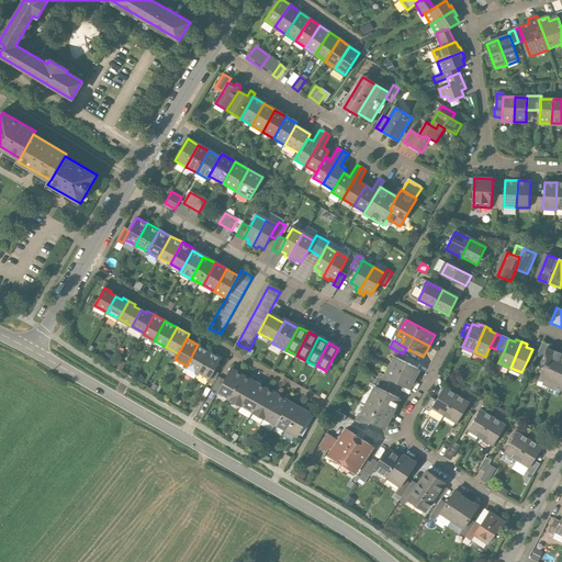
[(542,343),(539,351),(537,357),(544,360),(549,349),(550,346),(542,343)]
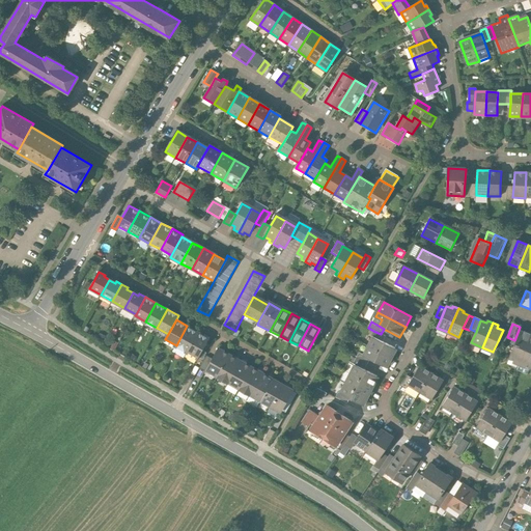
[(198,332),(187,326),(176,345),(188,351),(198,332)]
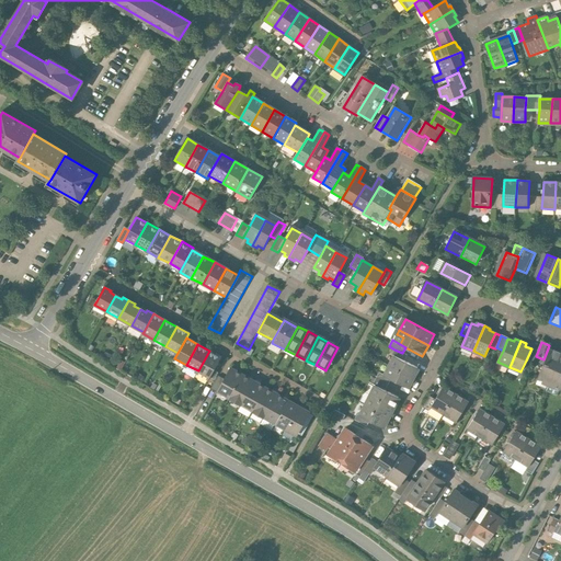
[(533,364),(536,356),(538,351),(531,348),(526,361),(533,364)]
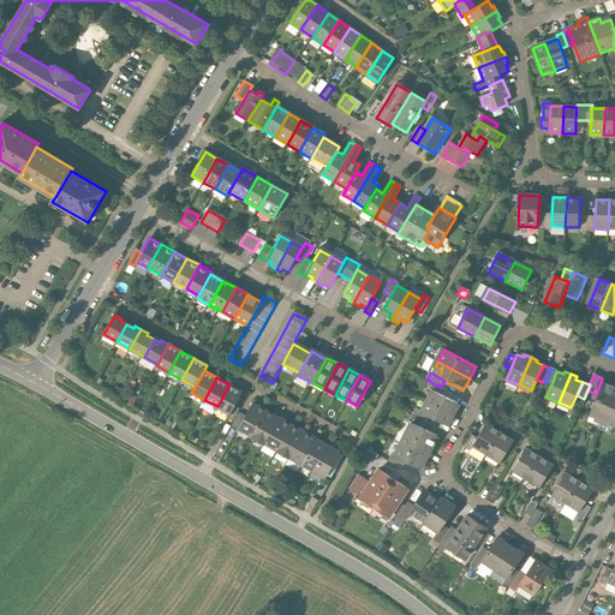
[(595,422),(602,424),(614,394),(614,388),(601,382),(596,394),(593,399),(597,400),(590,416),(596,419),(595,422)]
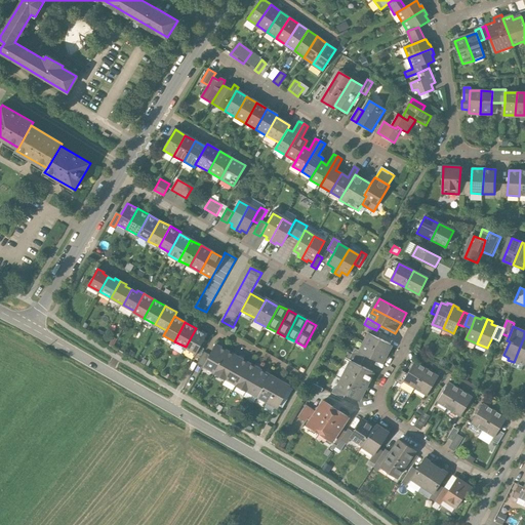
[(381,333),(376,330),(369,327),(367,332),(370,333),(379,338),(381,333)]
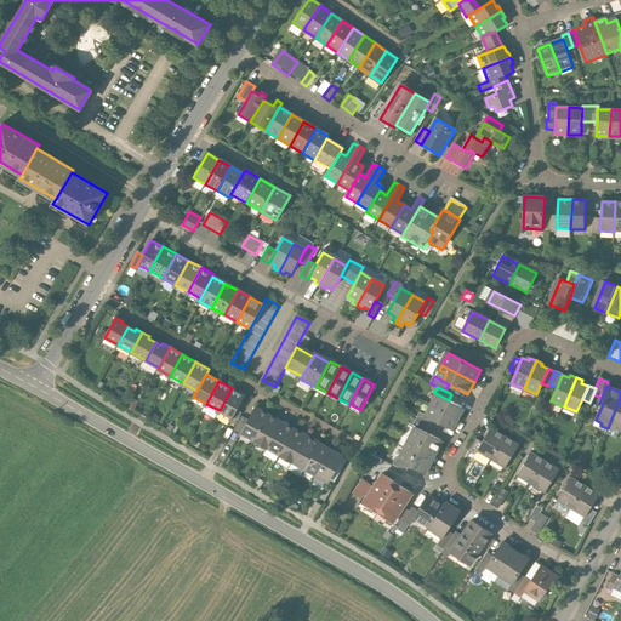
[(245,396),(232,388),(220,410),(233,417),(237,411),(245,396)]
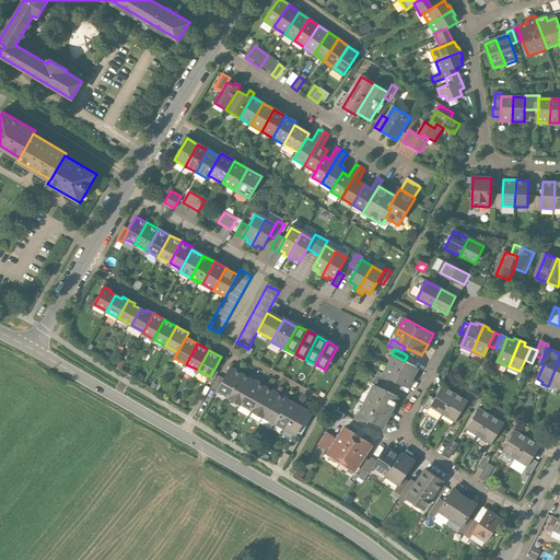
[(395,356),(389,365),(413,377),(418,368),(405,361),(395,356)]
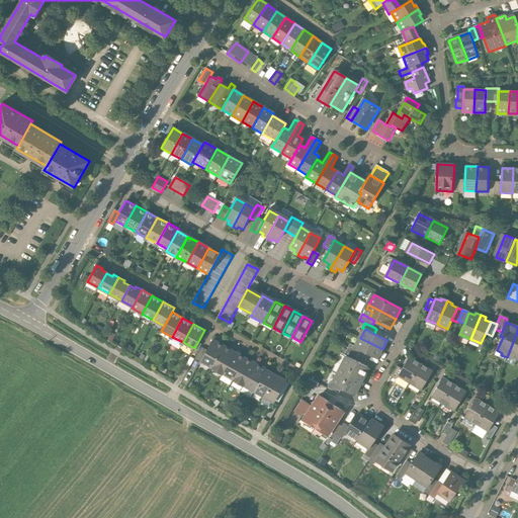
[(517,332),(507,357),(513,360),(514,358),(517,360),(517,332)]
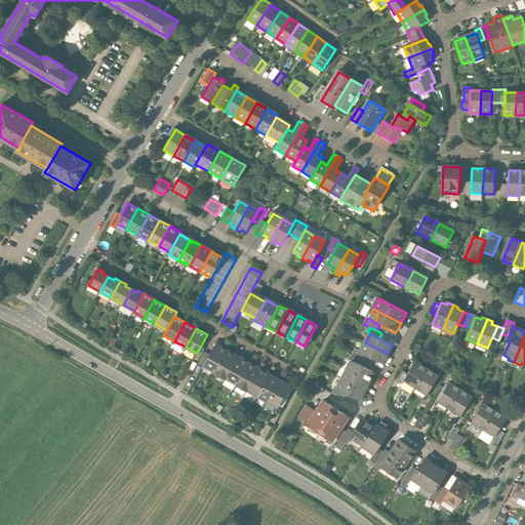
[(382,363),(388,354),(365,342),(361,352),(367,355),(382,363)]
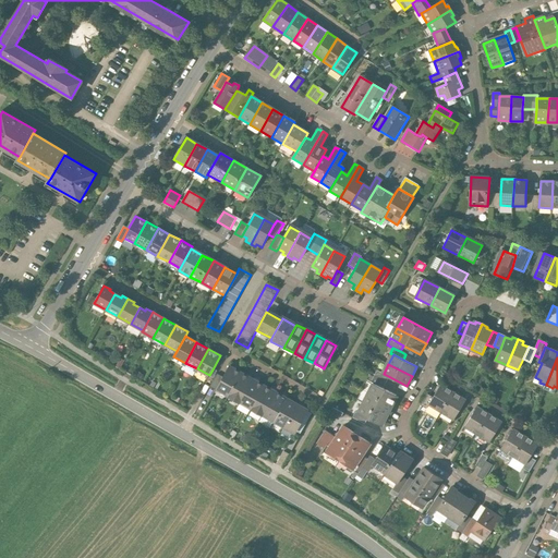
[(216,389),(228,396),(241,373),(229,366),(223,377),(216,389)]
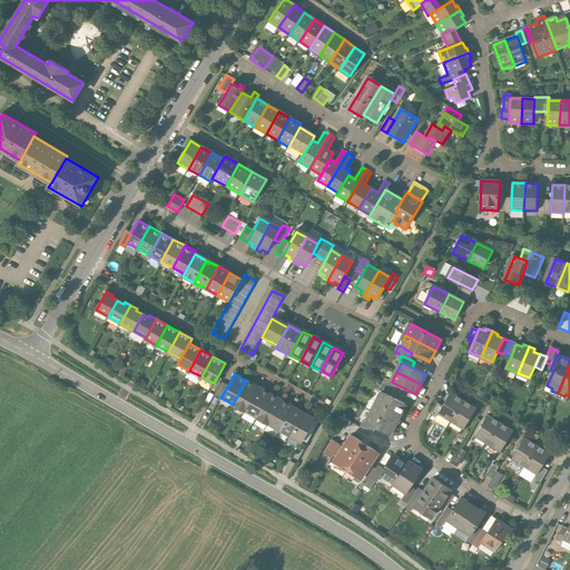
[(380,391),(383,393),(392,397),(399,385),(392,382),(385,379),(380,391)]
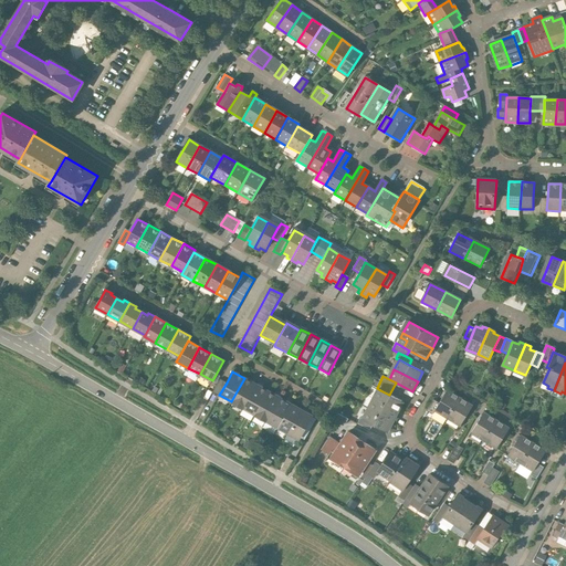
[(231,401),(242,408),(255,385),(244,378),(231,401)]
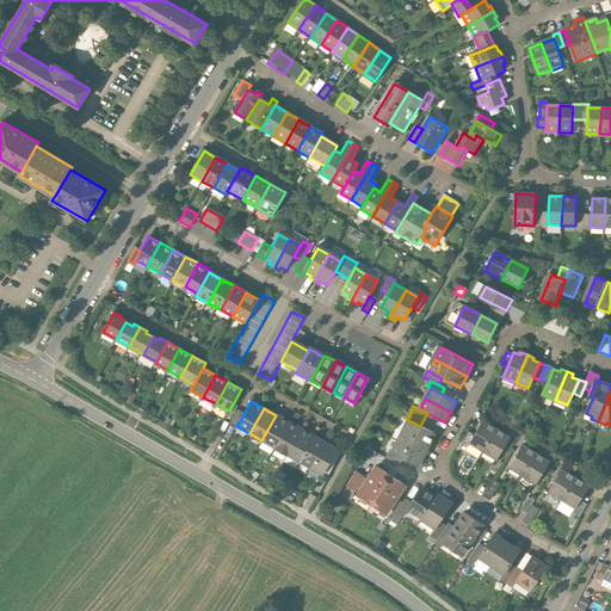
[(230,425),(236,427),(236,426),(245,413),(239,409),(230,425)]
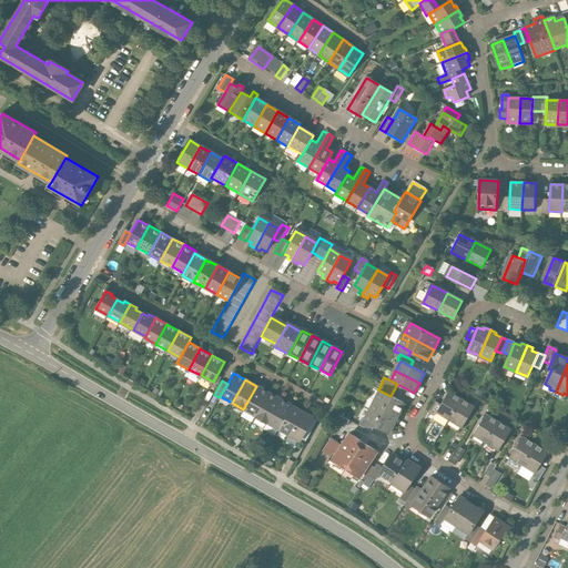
[(243,409),(255,416),(267,393),(256,386),(243,409)]
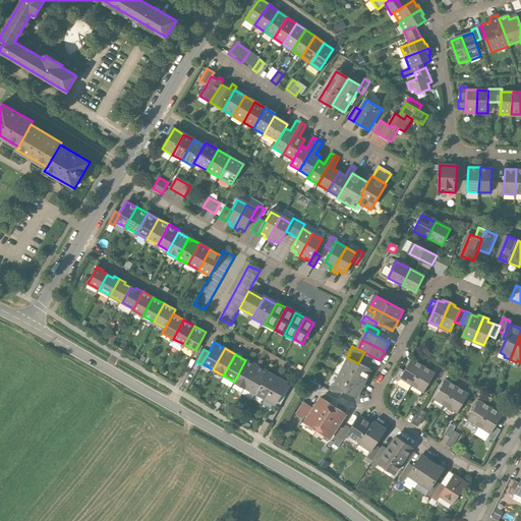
[(350,359),(346,368),(366,379),(371,369),(358,363),(350,359)]
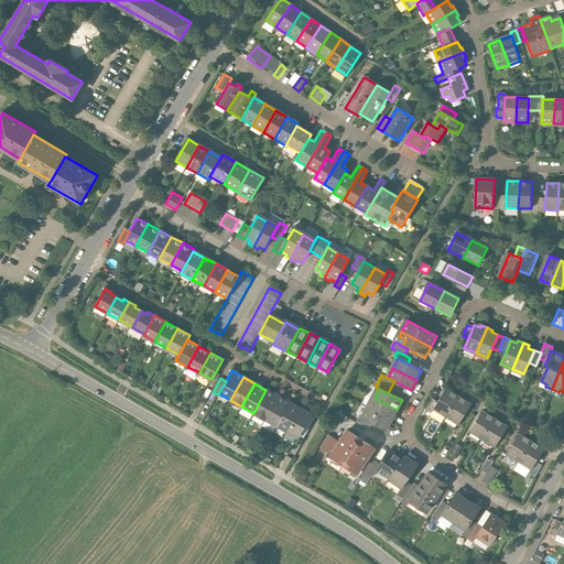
[(253,413),(264,420),(278,397),(266,390),(253,413)]
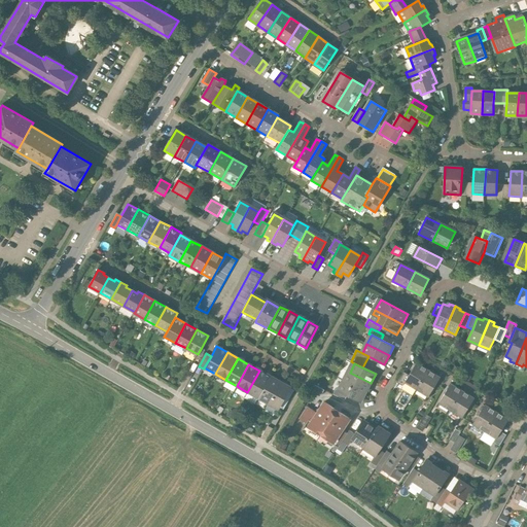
[(405,384),(416,390),(428,372),(417,364),(410,377),(405,384)]
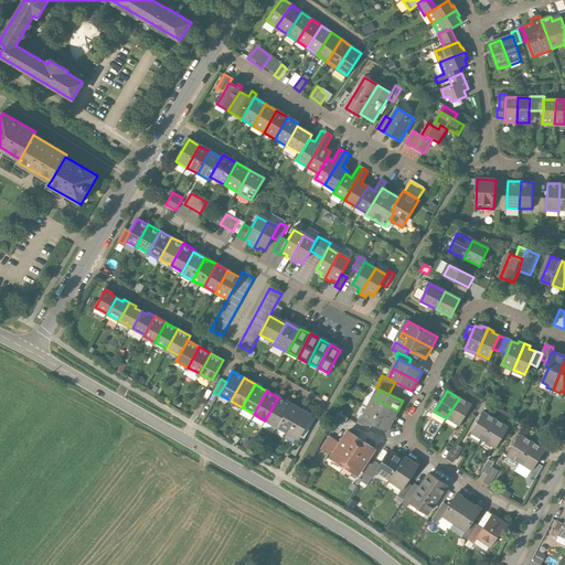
[(265,420),(276,426),(289,403),(278,397),(265,420)]
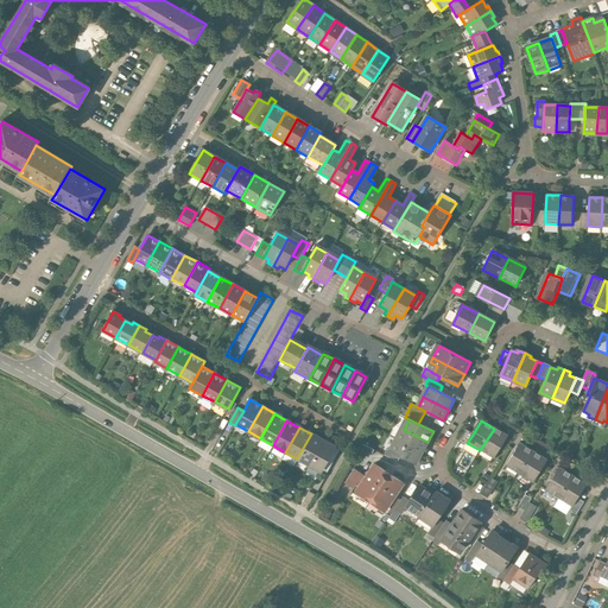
[(506,436),(494,429),(480,450),(493,458),(506,436)]
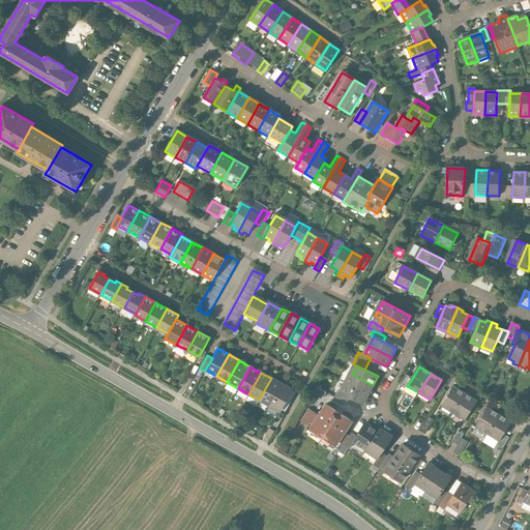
[(352,375),(347,384),(369,394),(373,385),(352,375)]
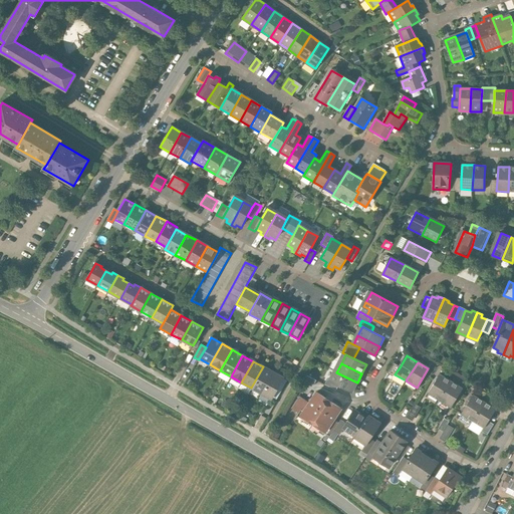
[(393,377),(395,374),(400,367),(394,364),(388,374),(393,377)]
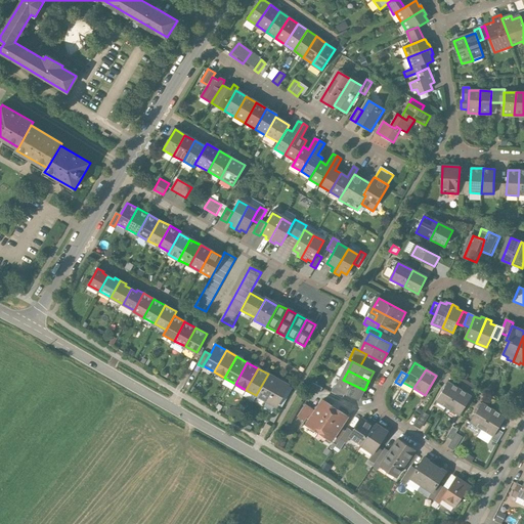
[(256,395),(267,401),(278,380),(268,374),(256,395)]
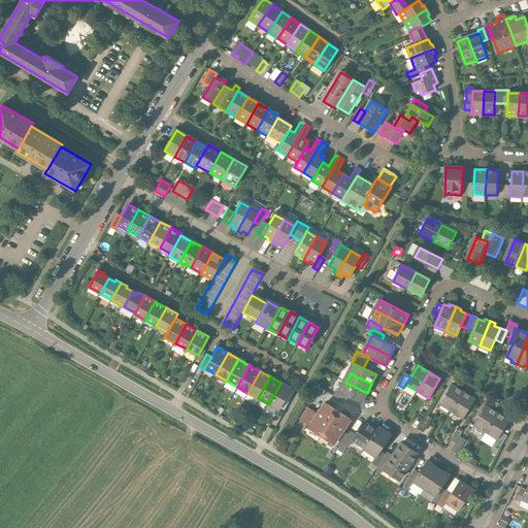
[(292,389),(281,383),(269,404),(279,410),(284,403),(288,396),(292,389)]
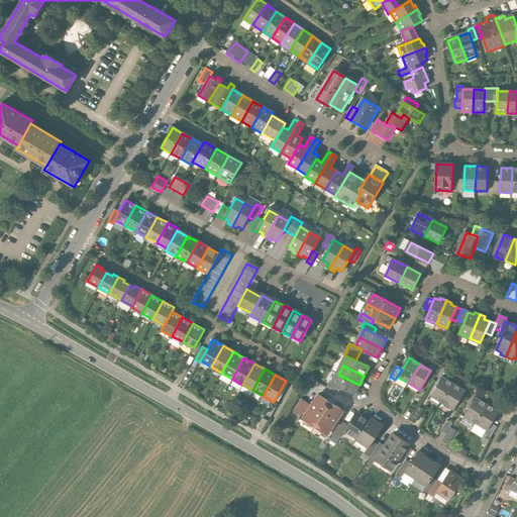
[(354,394),(359,385),(338,375),(333,384),(341,388),(354,394)]
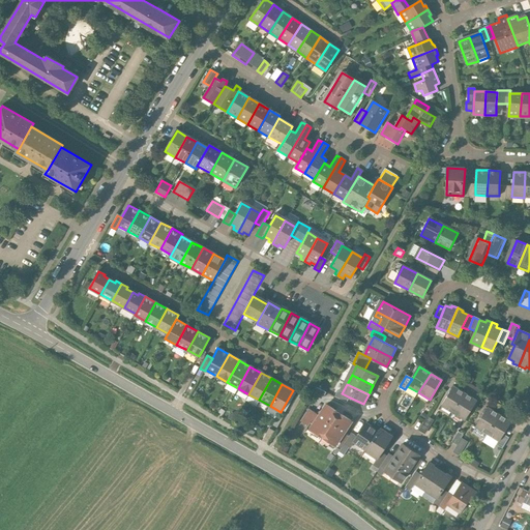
[(441,406),(452,413),(465,393),(453,386),(441,406)]
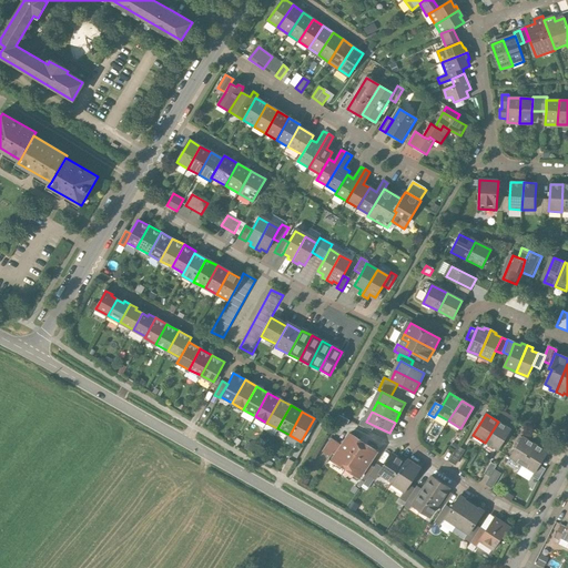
[(340,416),(336,422),(347,427),(351,422),(340,416)]
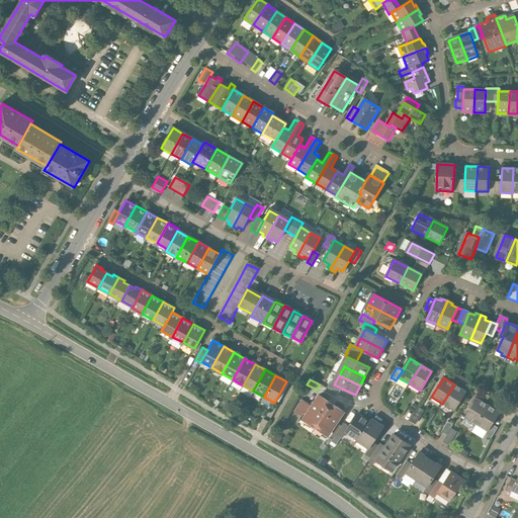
[(339,394),(342,389),(334,384),(331,382),(328,387),(339,394)]
